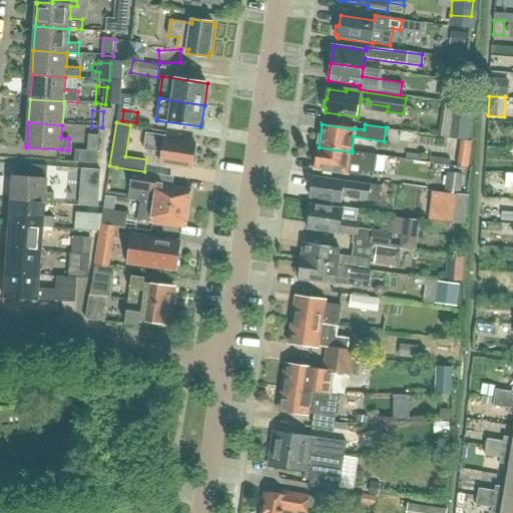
[(147,133),(144,149),(163,152),(161,162),(192,167),(193,163),(195,161),(196,155),(194,152),(196,143),(166,139),(167,135),(147,133)]
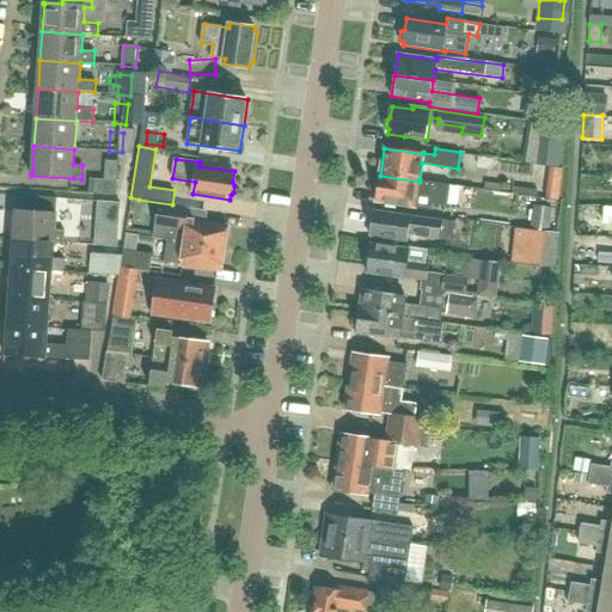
[(105,160),(103,179),(90,178),(89,193),(116,195),(117,181),(118,161),(105,160)]
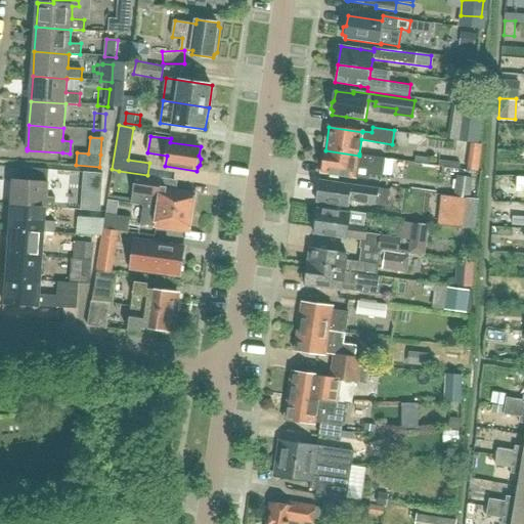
[(471,141),(467,168),(478,170),(481,143),(471,141)]
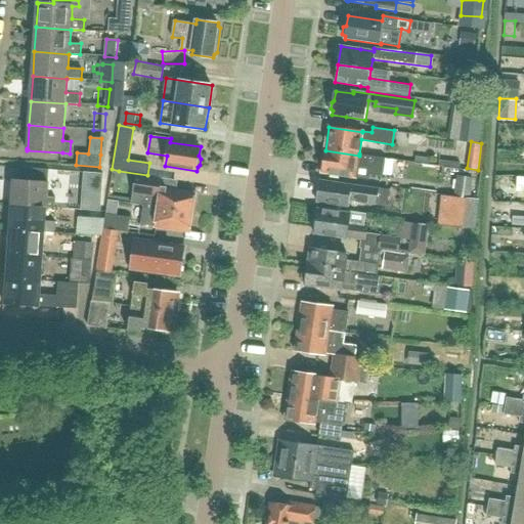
[(321,174),(344,177),(369,180),(370,173),(382,175),(385,158),(359,154),(359,156),(325,150),(321,174)]
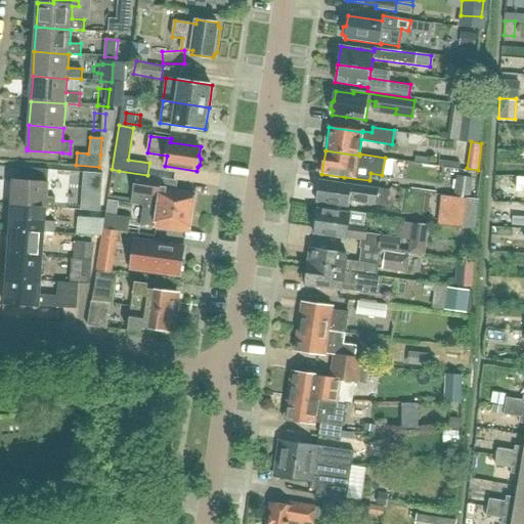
[(460,169),(461,162),(440,160),(439,166),(460,169)]
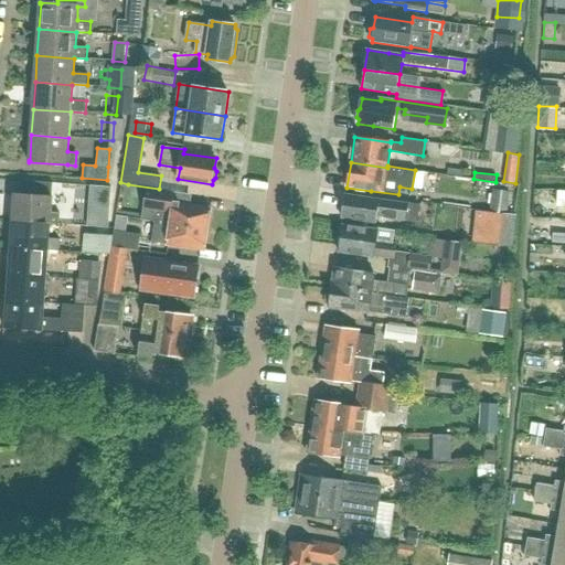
[(174,204),(177,192),(146,188),(141,219),(156,221),(209,230),(211,210),(174,204)]
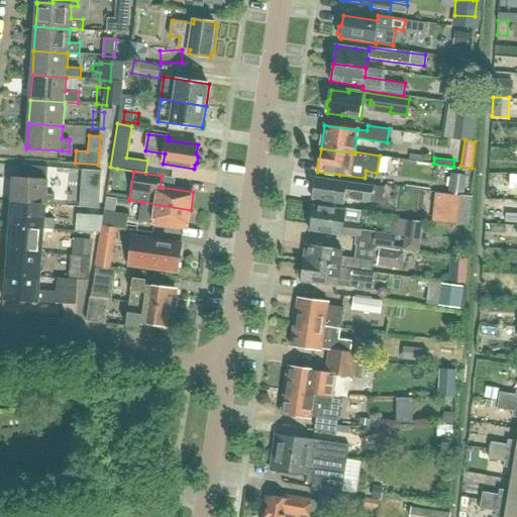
[(451,172),(449,193),(448,194),(463,196),(463,194),(467,174),(451,172)]
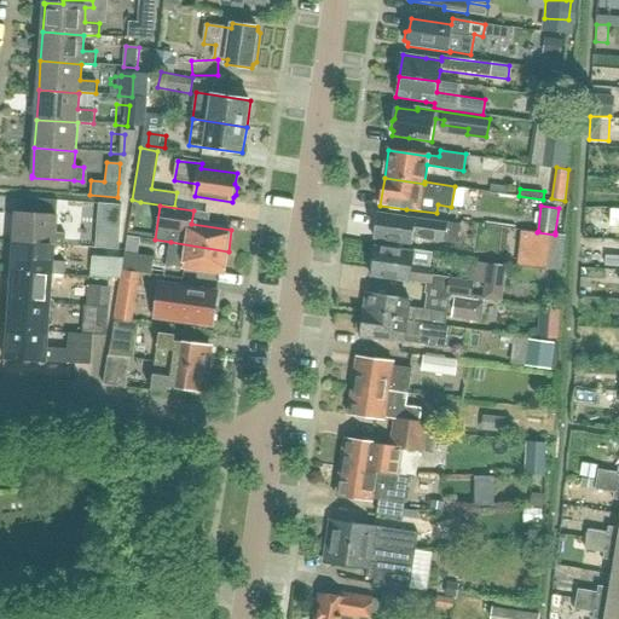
[(15,212),(15,214),(12,242),(56,246),(56,243),(64,243),(65,231),(57,230),(58,215),(15,212)]
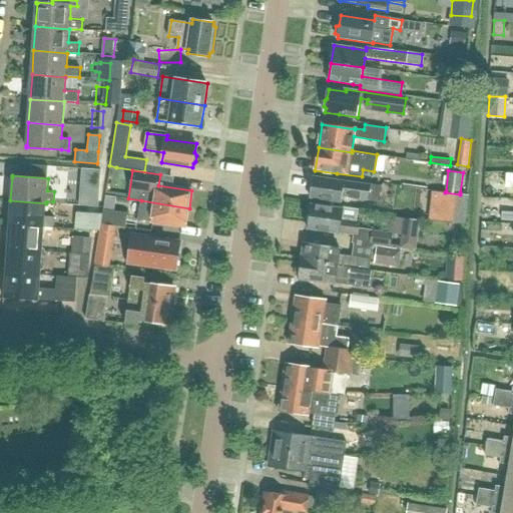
[(311,198),(330,201),(341,202),(343,194),(378,199),(380,186),(314,176),(311,198)]
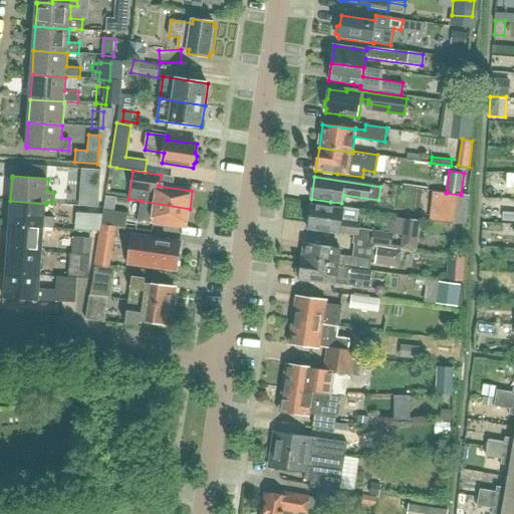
[(90,207),(91,190),(81,190),(80,206),(90,207)]
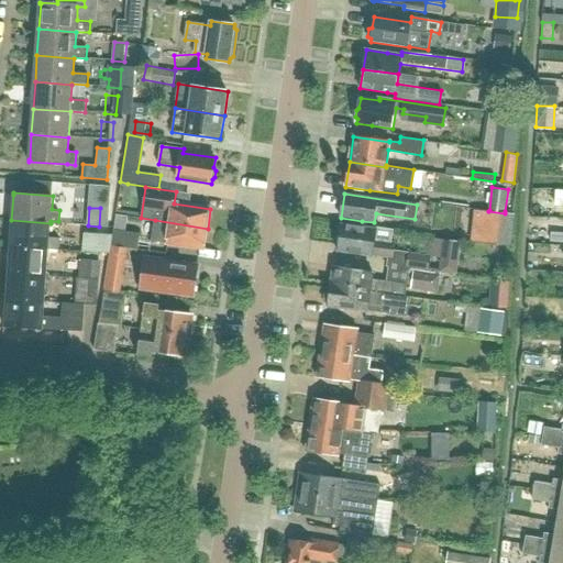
[(488,211),(489,210),(478,209),(474,241),(489,243),(489,241),(510,243),(514,212),(505,211),(505,213),(488,211)]
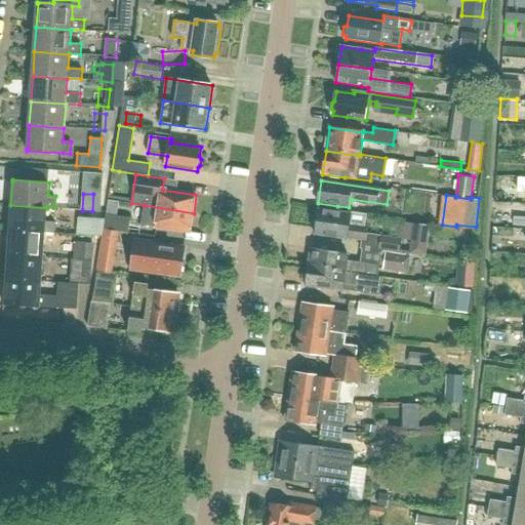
[(10,230),(44,233),(53,233),(54,220),(46,219),(47,208),(10,205),(9,230),(10,230)]
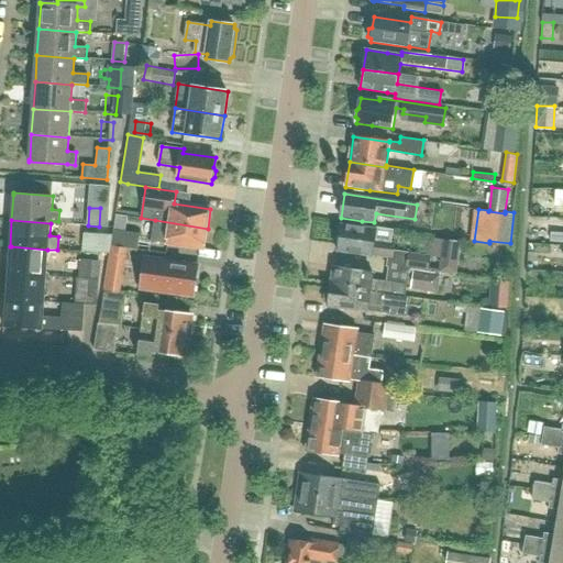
[(205,247),(208,229),(155,220),(152,241),(167,243),(168,243),(205,247)]
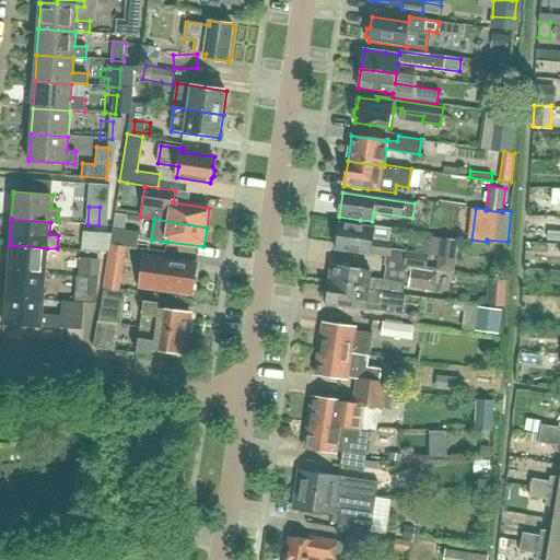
[(373,224),(372,229),(358,225),(340,223),(340,228),(336,233),(338,238),(336,251),(354,253),(370,256),(370,254),(387,257),(386,264),(423,269),(423,268),(427,251),(392,245),(393,243),(388,242),(391,228),(373,224)]
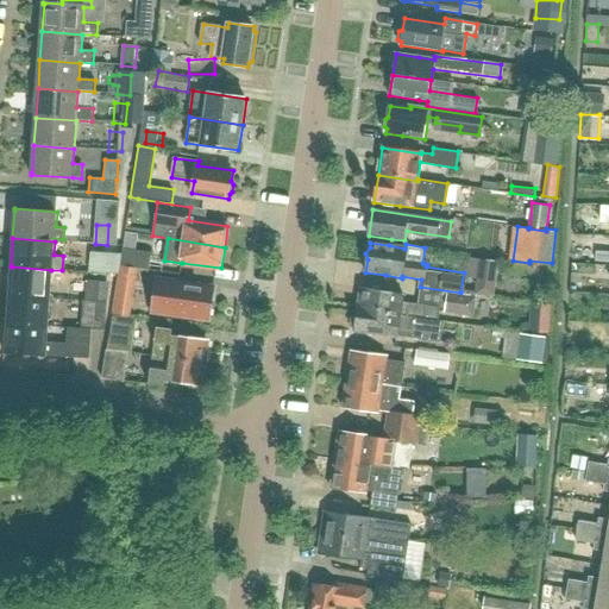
[(120,267),(150,270),(152,253),(123,249),(120,267)]
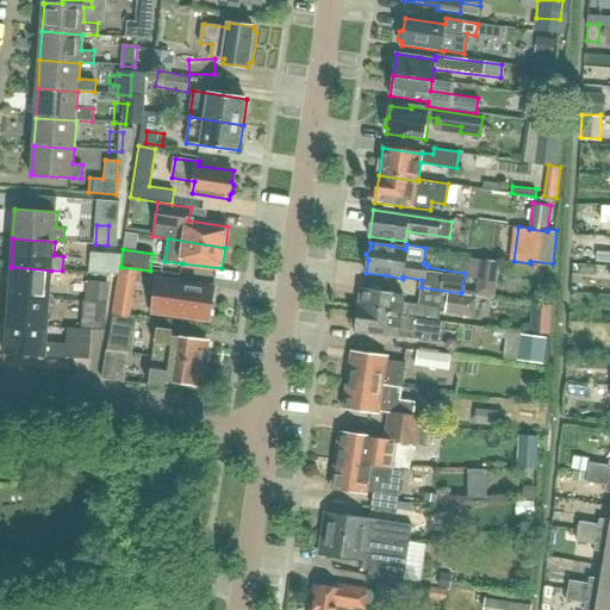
[(120,255),(105,254),(92,253),(91,273),(104,274),(104,272),(118,273),(120,255)]
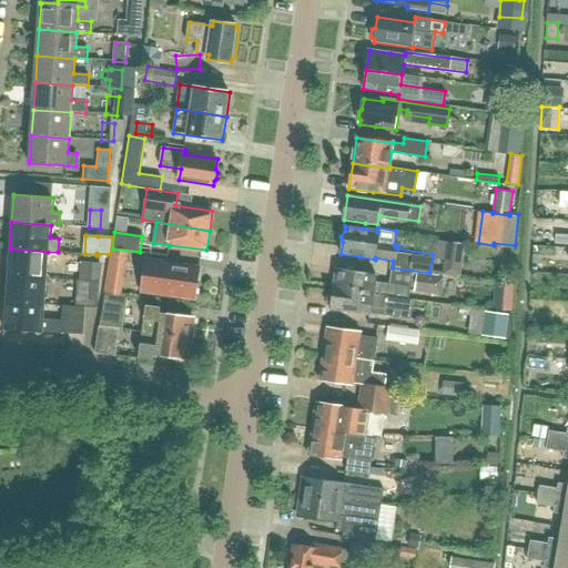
[(48,252),(11,249),(9,275),(47,277),(48,252)]
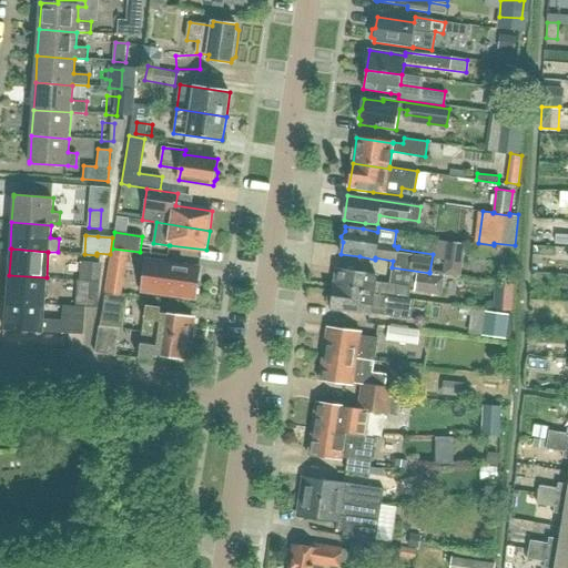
[(143,291),(195,297),(198,281),(201,281),(202,270),(146,262),(143,291)]
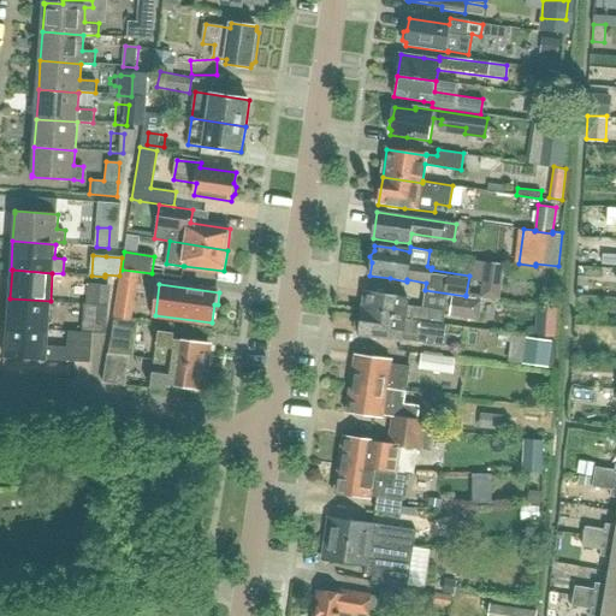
[(87,304),(108,306),(110,286),(88,285),(87,304)]
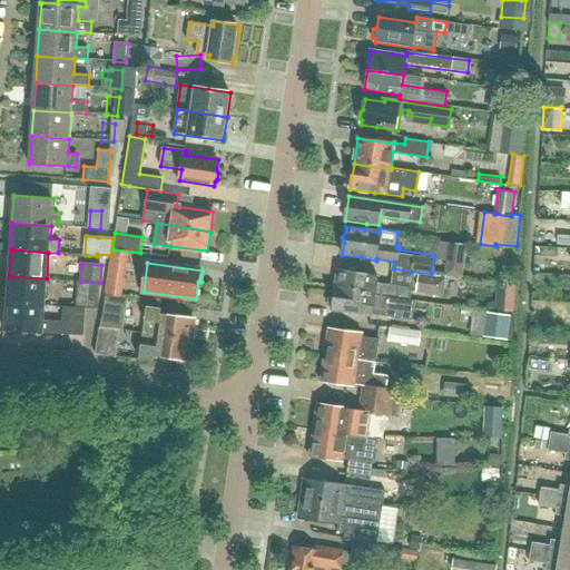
[(337,269),(335,286),(354,290),(355,293),(397,298),(400,284),(415,286),(414,291),(442,295),(444,275),(431,273),(431,274),(393,268),(391,286),(376,284),(377,276),(360,273),(337,269)]
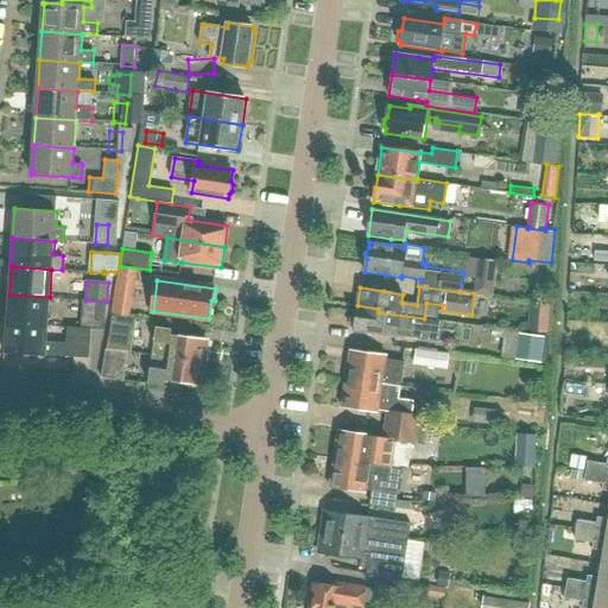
[(50,297),(10,295),(7,323),(48,327),(50,297)]
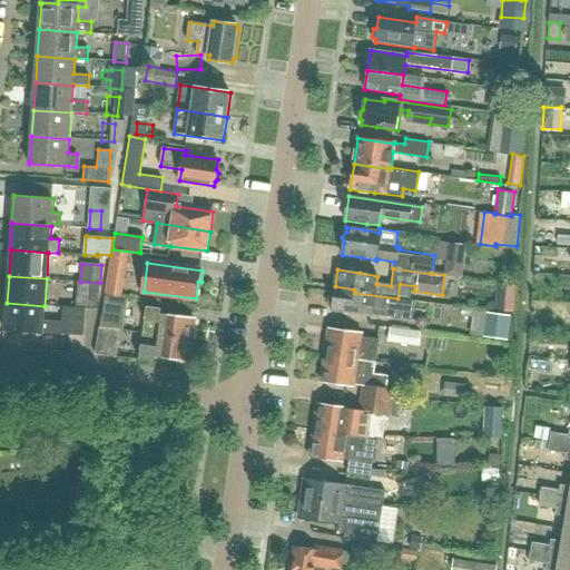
[(100,283),(80,282),(78,282),(76,308),(86,310),(86,308),(98,310),(100,283)]
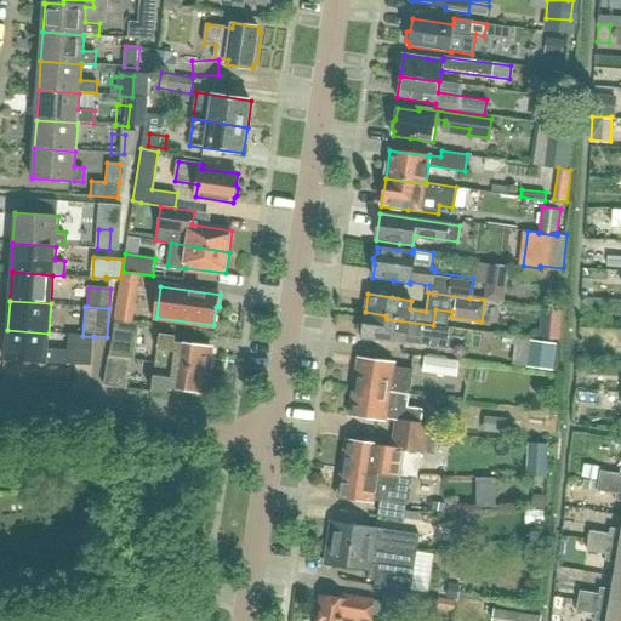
[(554,309),(553,337),(563,337),(564,311),(554,309)]
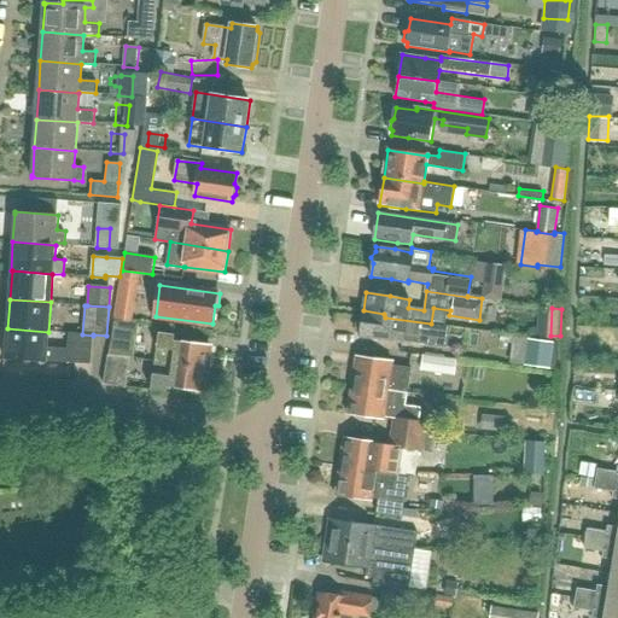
[(384,314),(363,310),(360,336),(384,339),(403,342),(404,333),(465,343),(467,330),(431,324),(385,318),(384,314)]
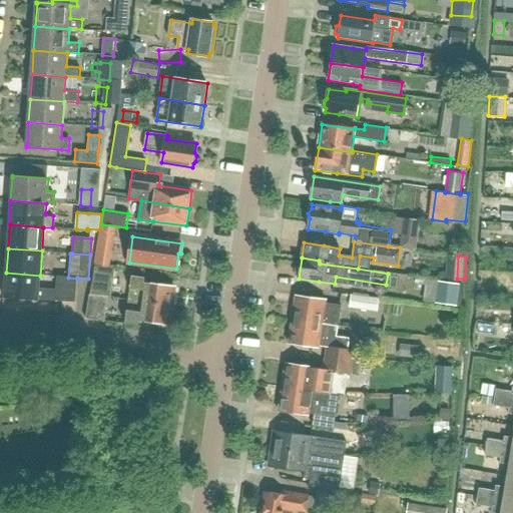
[(98,270),(95,296),(115,299),(118,273),(98,270)]
